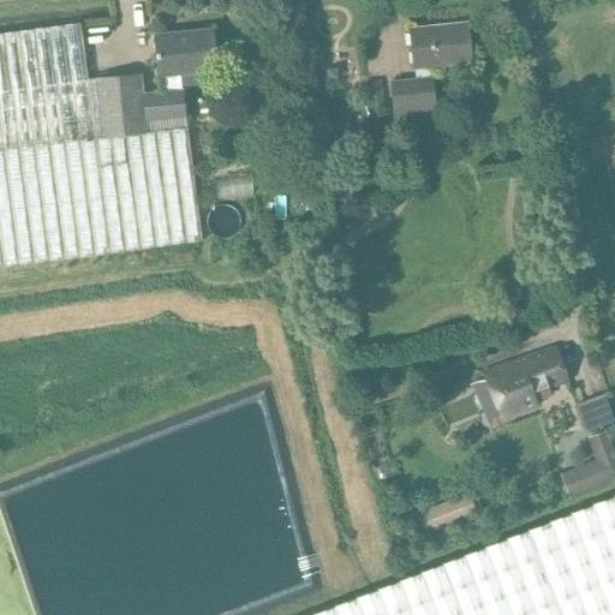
[(0,268),(202,242),(187,127),(185,118),(186,118),(185,89),(181,89),(180,73),(218,70),(214,31),(155,37),(159,76),(160,91),(144,94),(142,75),(95,78),(95,79),(89,79),(81,23),(0,34),(0,268)]
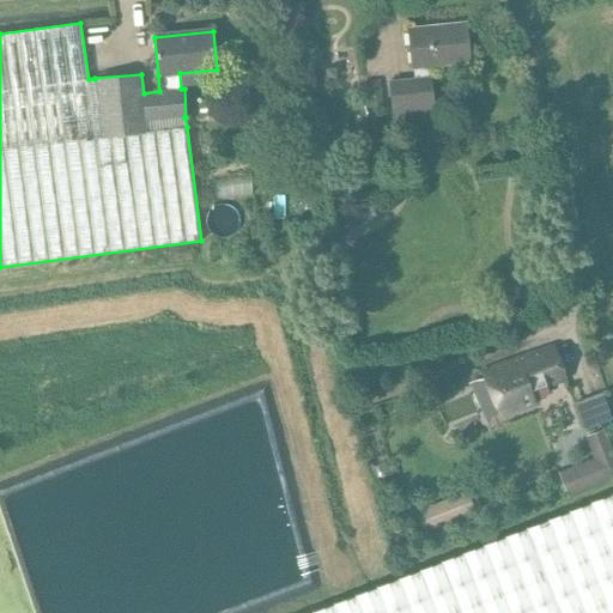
[(389,83),(392,111),(435,108),(431,78),(430,79),(429,67),(471,62),(467,24),(408,30),(412,68),(413,68),(414,79),(389,83)]
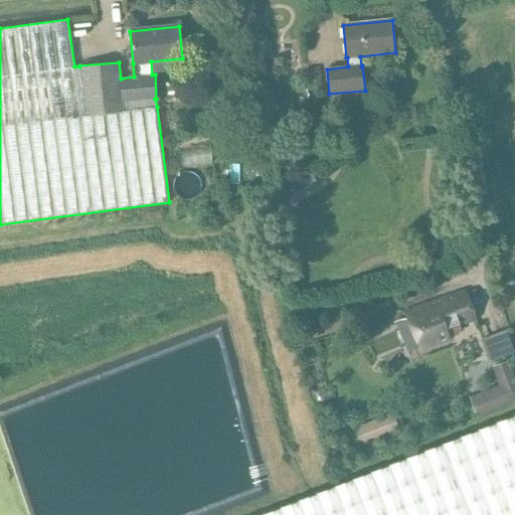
[(466,292),(406,312),(418,349),(449,339),(445,329),(475,319),(466,292)]
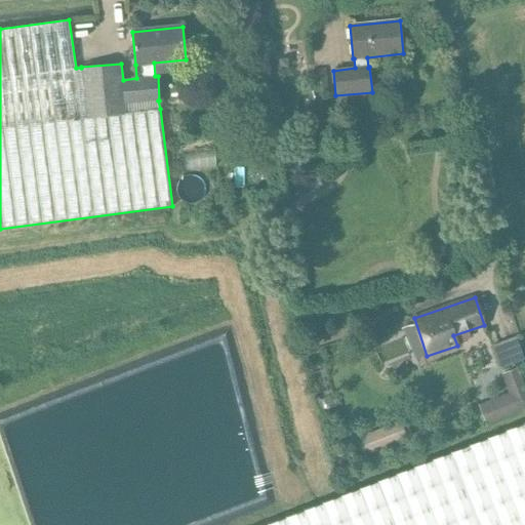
[(516,337),(493,346),(501,367),(524,359),(516,337)]
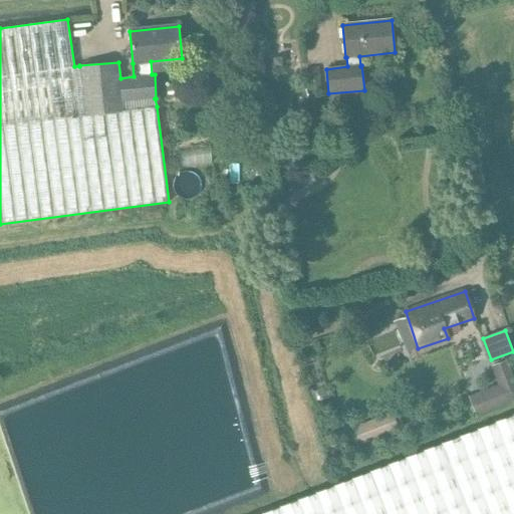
[(467,395),(475,417),(513,402),(513,374),(508,359),(490,366),(497,383),(467,395)]
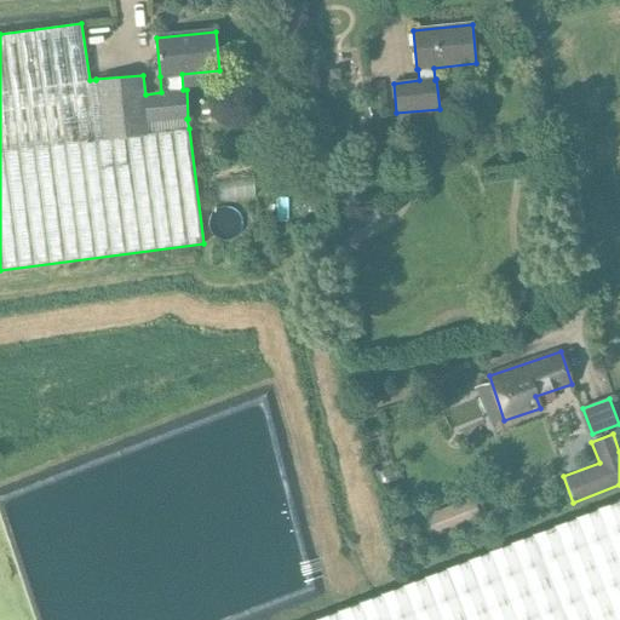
[(619,619),(619,500),(313,619),(619,619)]
